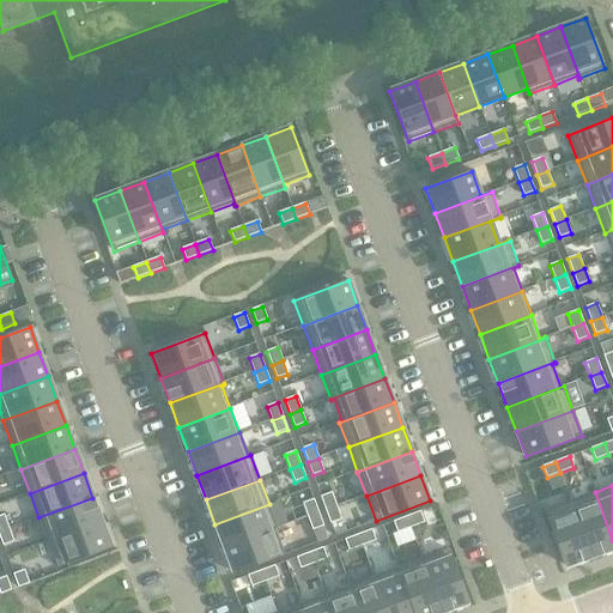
[(592,558),(612,548),(612,540),(595,492),(571,501),(592,558)]
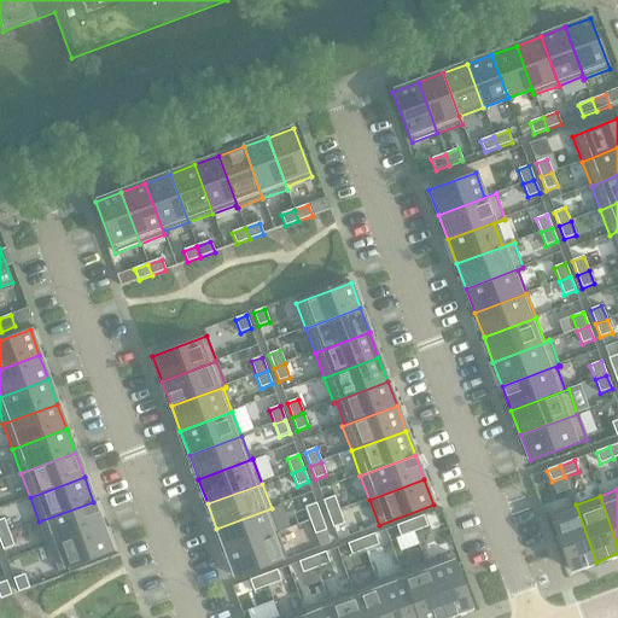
[(334,497),(324,501),(328,514),(339,511),(334,497)]
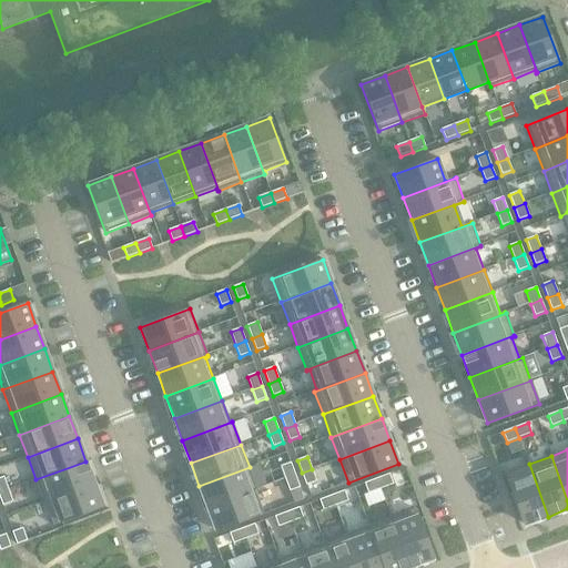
[(44,503),(94,484),(85,462),(36,479),(44,503)]
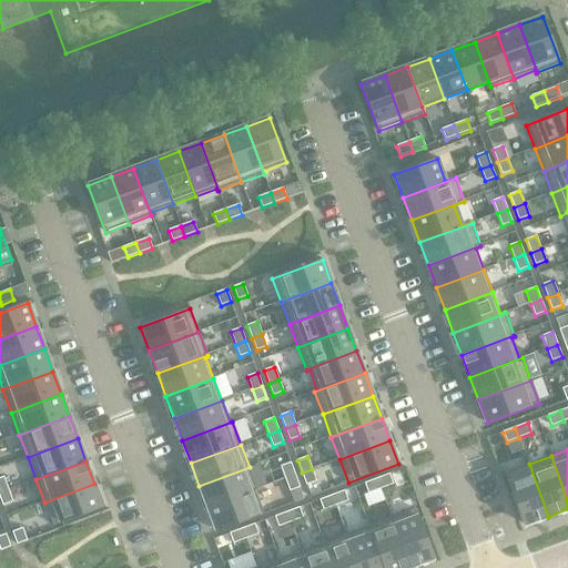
[(291,463),(281,467),(285,479),(295,476),(291,463)]
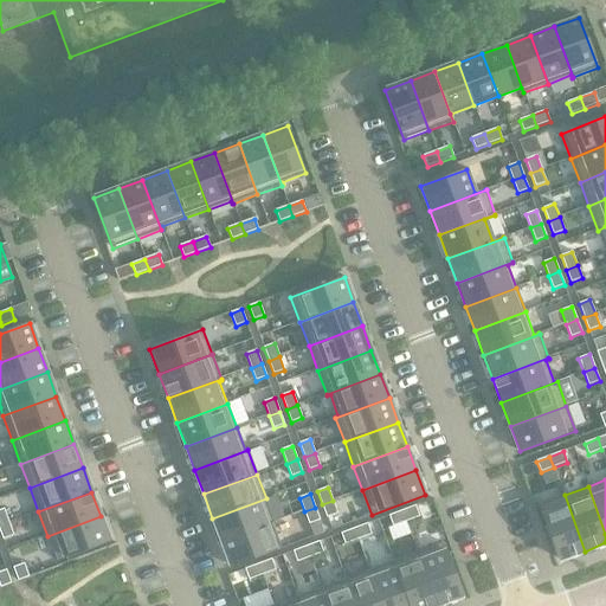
[(560,560),(585,552),(565,495),(539,504),(560,560)]
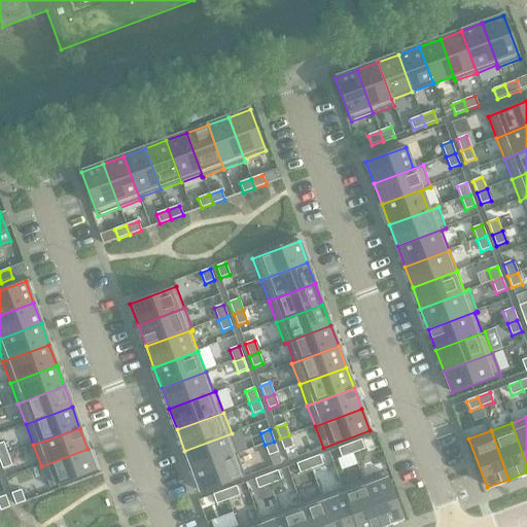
[(232,433),(184,451),(192,471),(239,454),(232,433)]
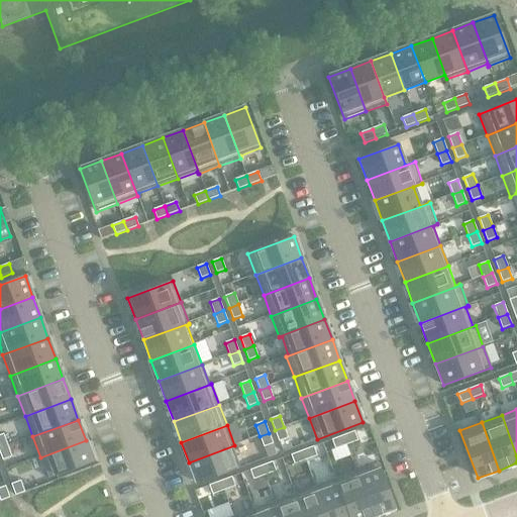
[(284,427),(275,430),(279,442),(288,438),(284,427)]
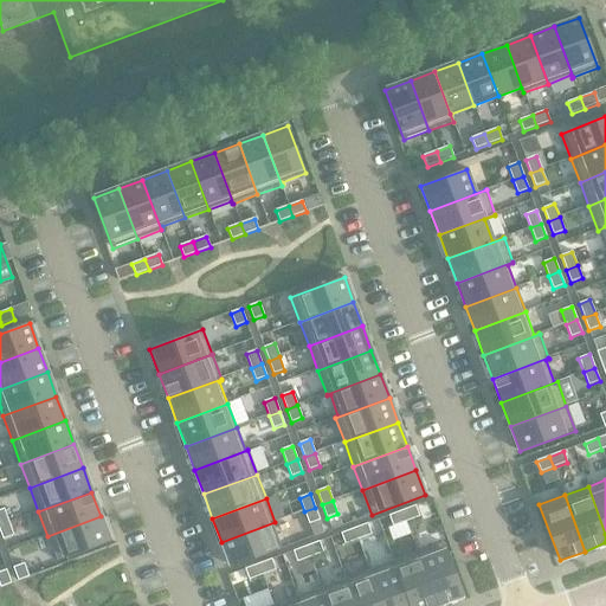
[(416,507),(403,511),(406,522),(419,517),(416,507)]
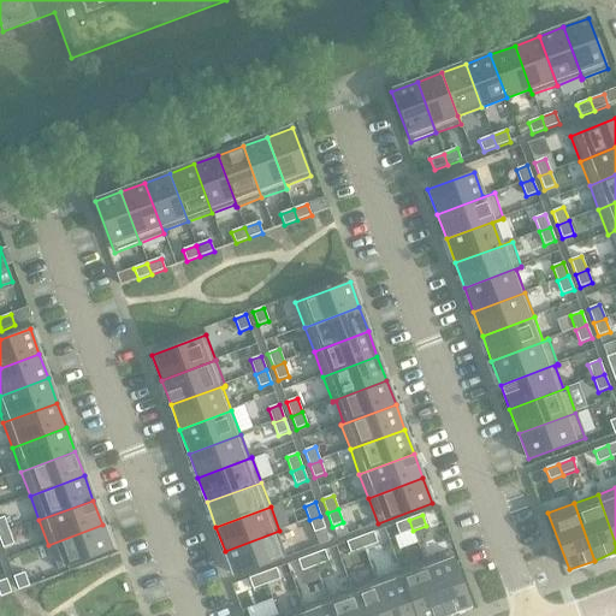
[(320,516),(309,520),(314,533),(325,529),(320,516)]
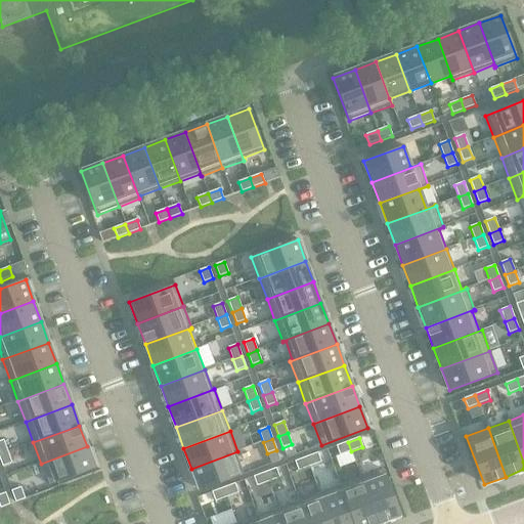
[(348,442),(336,446),(340,455),(351,451),(348,442)]
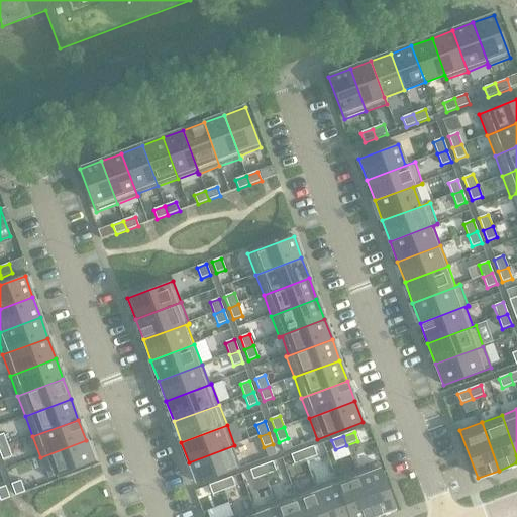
[(48,479),(94,461),(86,440),(40,457),(48,479)]
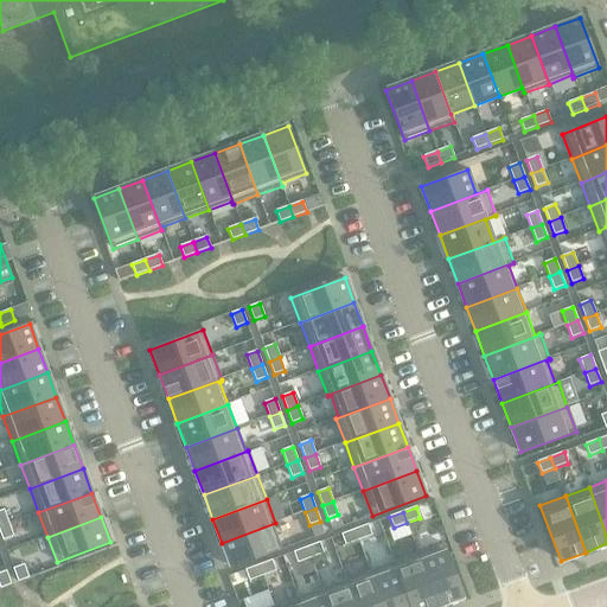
[(275,523),(222,543),(231,568),(282,549),(273,525),(275,524),(275,523)]
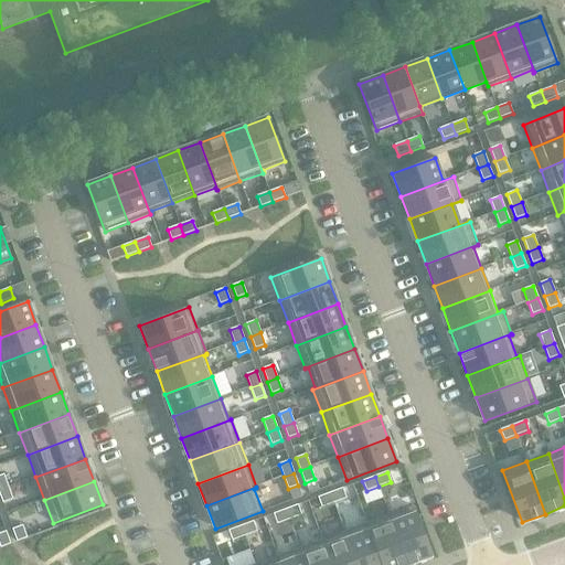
[(0,497),(2,503),(13,500),(8,488),(0,490),(0,497)]
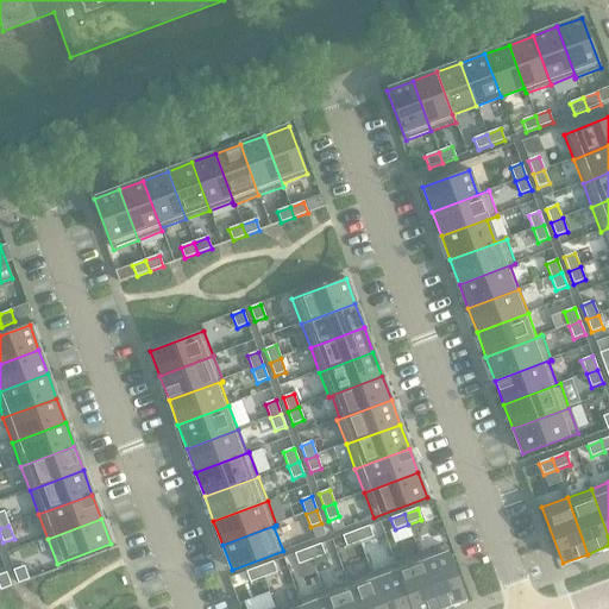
[(369,527),(356,532),(360,542),(374,538),(369,527)]
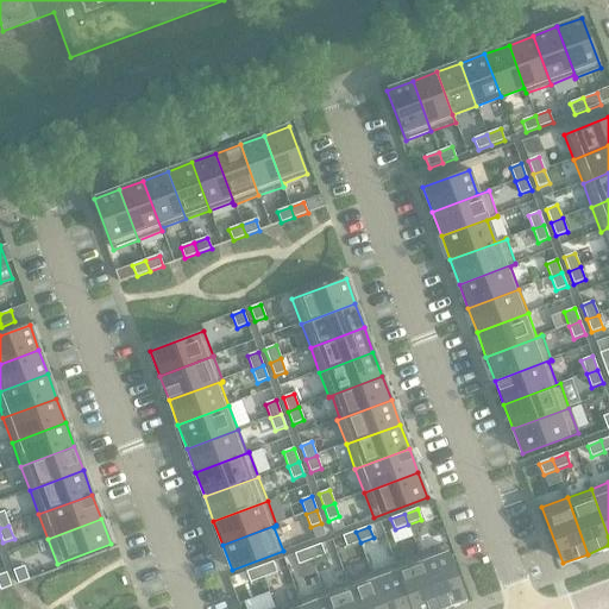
[(356,532),(343,537),(346,547),(360,542),(356,532)]
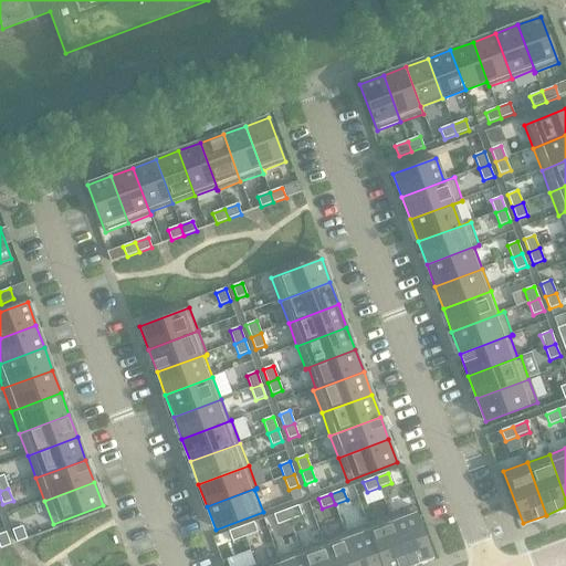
[(299,506),(286,511),(290,521),(302,516),(299,506)]
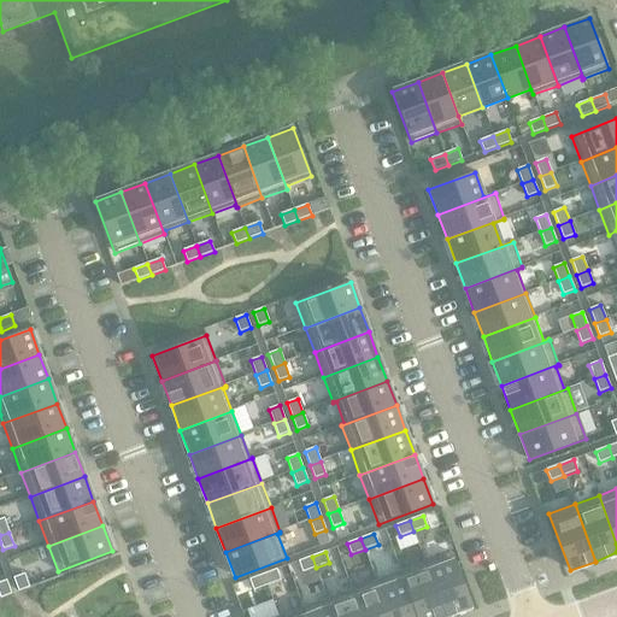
[(451,553),(425,563),(446,616),(471,607),(451,553)]
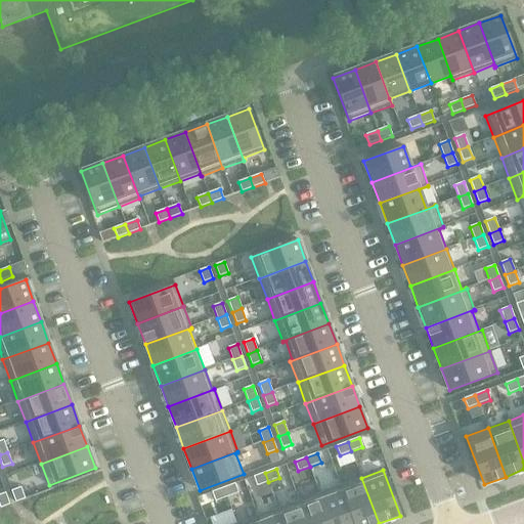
[(265,473),(253,477),(257,486),(268,482),(265,473)]
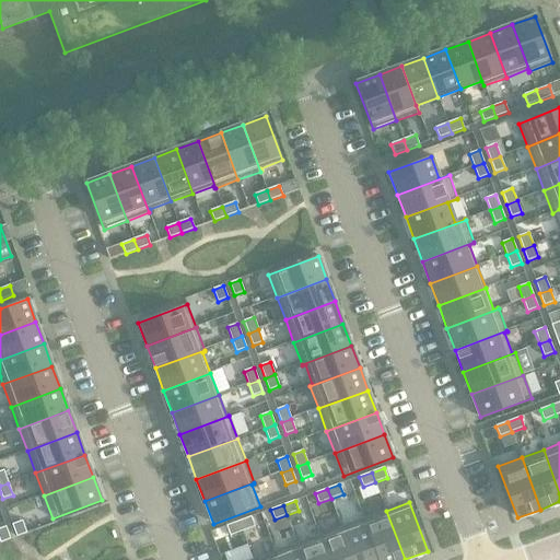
[(386,511),(363,518),(378,559),(404,559),(405,559),(386,511)]
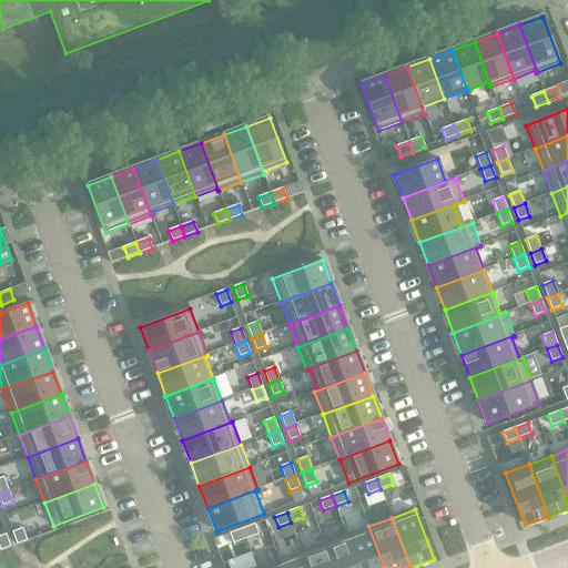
[(28,538),(22,525),(12,529),(17,541),(28,538)]
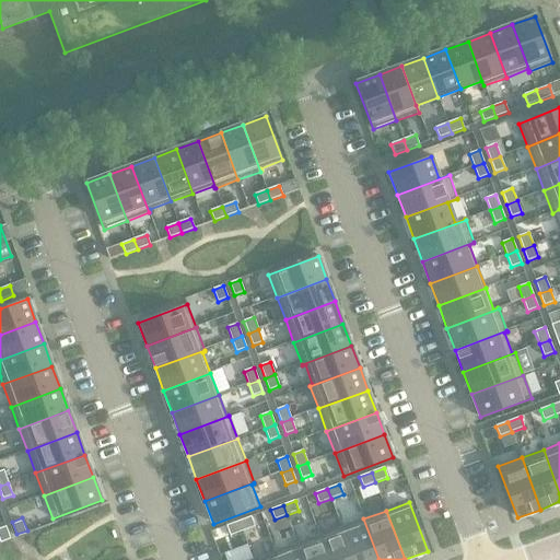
[(251,517),(238,522),(243,532),(255,527),(251,517)]
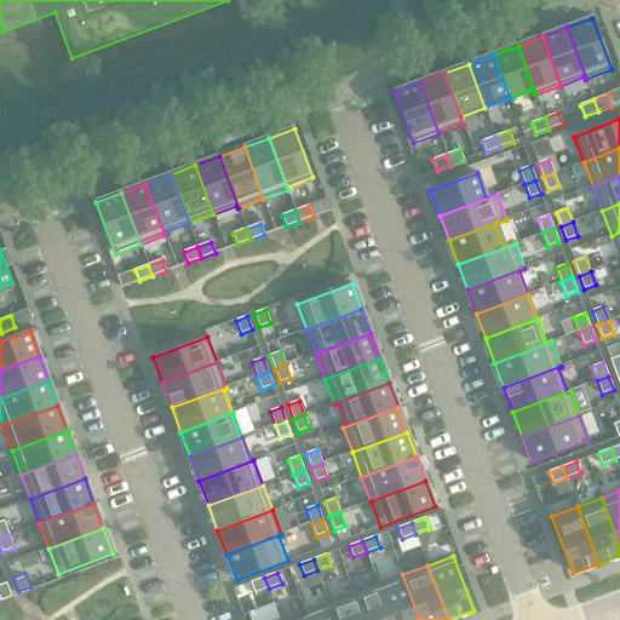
[(419,619),(402,574),(378,584),(391,619),(419,619)]
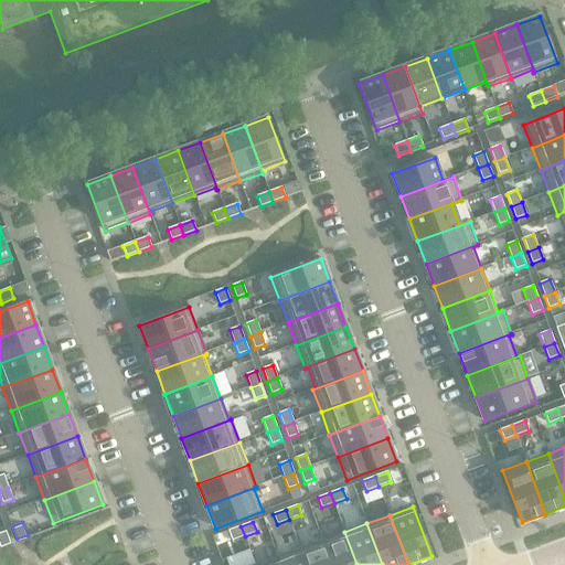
[(241,526),(228,531),(232,541),(245,536),(241,526)]
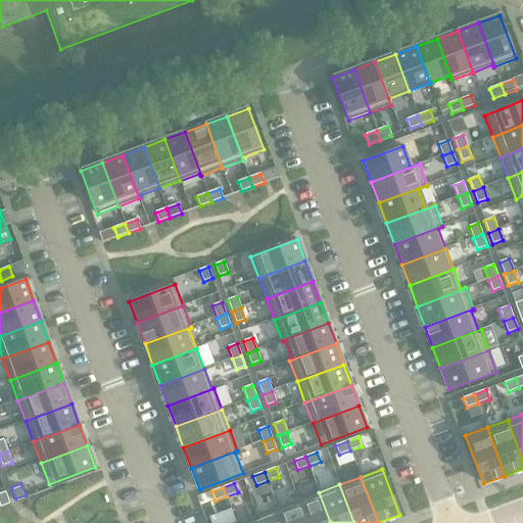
[(10,501),(6,489),(0,490),(0,502),(1,504),(10,501)]
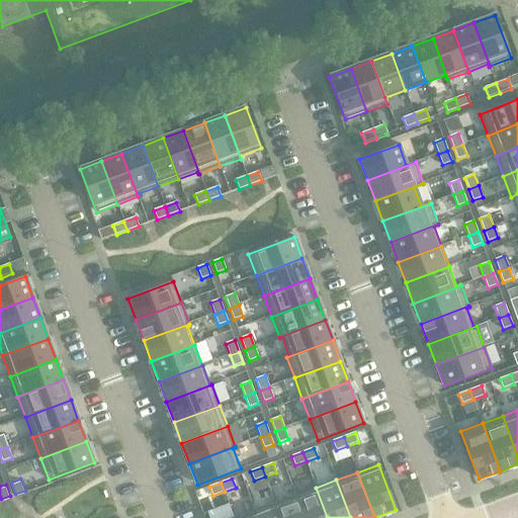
[(327,517),(316,488),(295,495),(304,517),(327,517)]
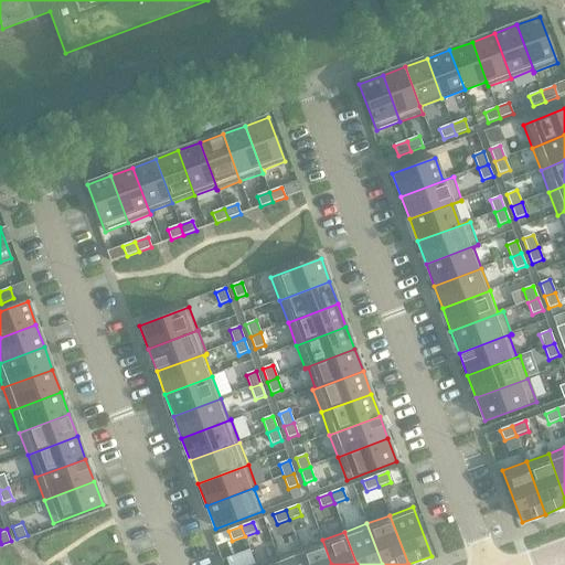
[(331,564),(322,540),(300,548),(306,564),(331,564)]
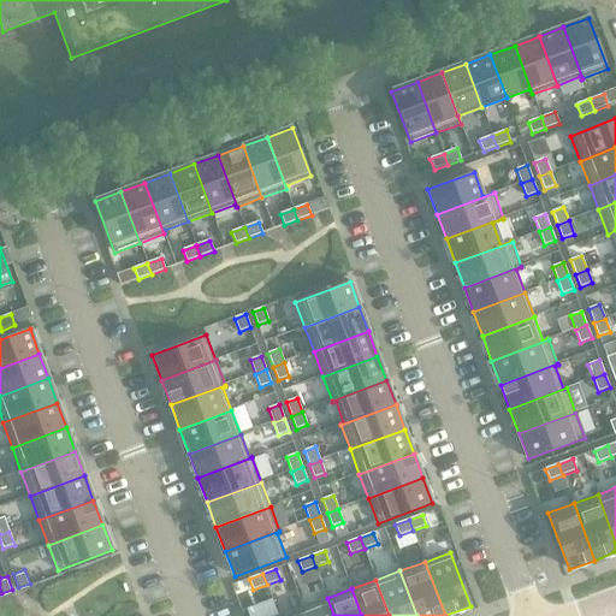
[(333,615),(327,598),(302,606),(306,615),(333,615)]
